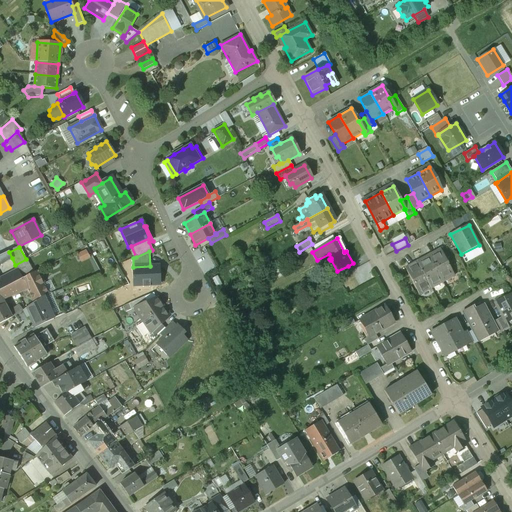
[(454,275),(442,251),(435,255),(434,252),(428,255),(442,282),(454,275)]
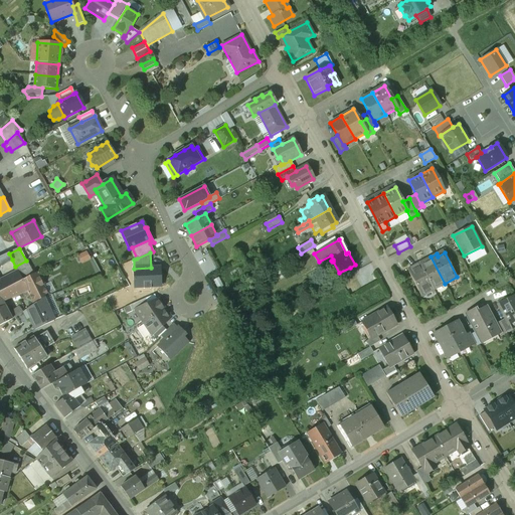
[(9,253),(2,256),(6,264),(12,260),(9,253)]
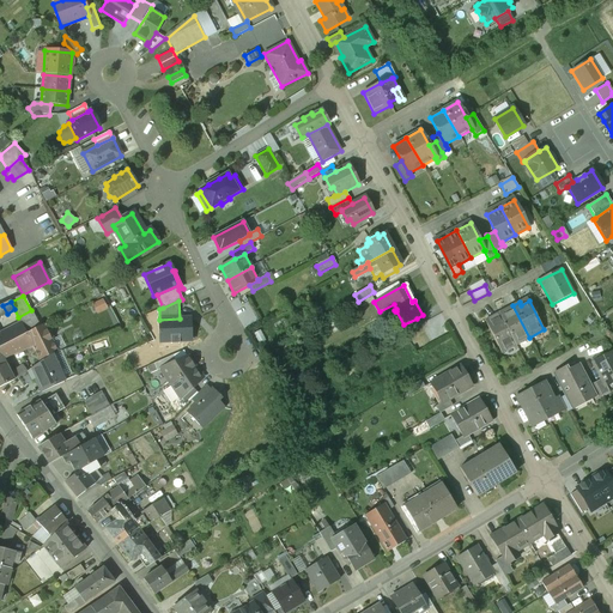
[(529,338),(513,305),(507,309),(509,311),(501,316),(516,345),(529,338)]
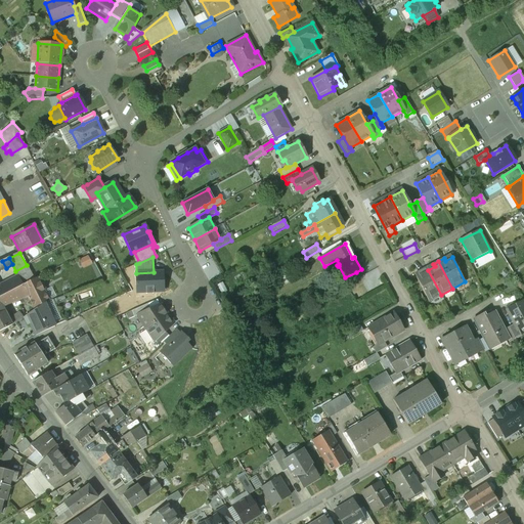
[(17,275),(0,285),(0,289),(3,296),(26,285),(34,280),(27,265),(15,271),(17,275)]
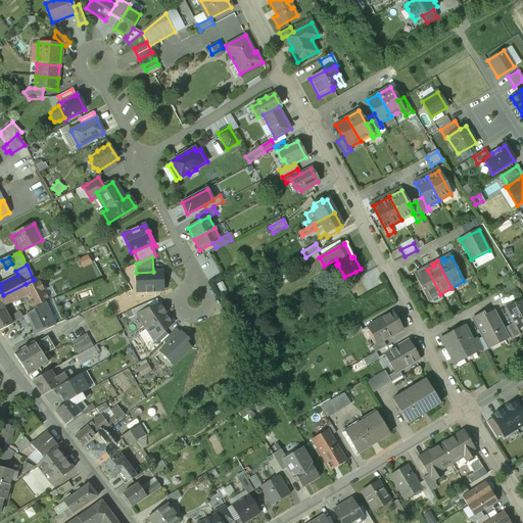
[(425,267),(420,270),(422,273),(415,276),(428,300),(440,294),(427,270),(425,267)]
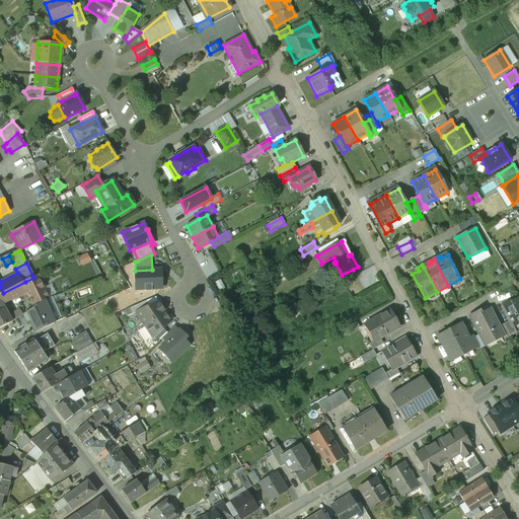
[(152,270),(135,271),(135,281),(137,281),(137,290),(144,290),(144,291),(151,291),(151,289),(159,289),(158,280),(161,280),(161,270),(152,270)]
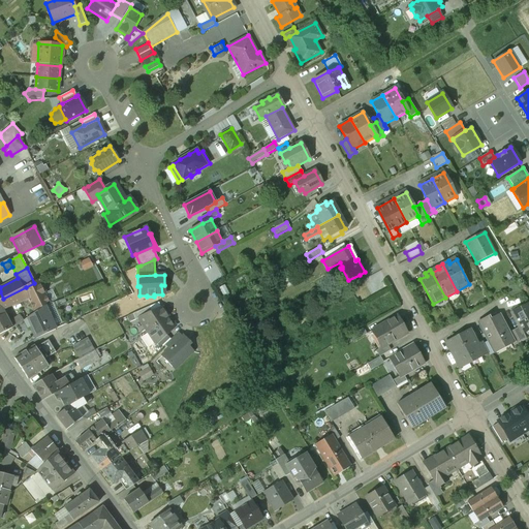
[(360,275),(348,280),(345,282),(348,288),(363,281),(360,275)]
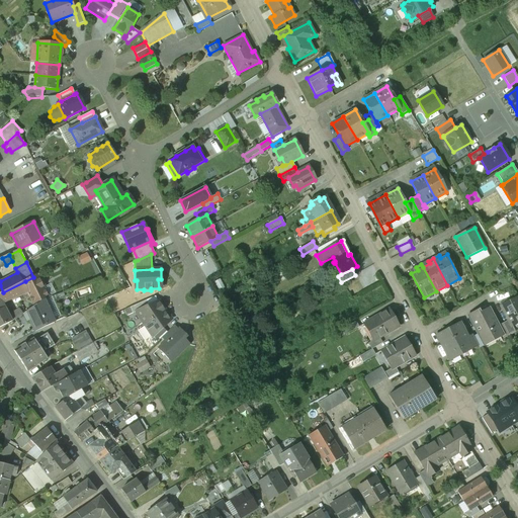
[(39,280),(36,275),(33,277),(25,281),(30,291),(27,292),(33,307),(44,299),(49,297),(44,287),(45,287),(45,284),(44,281),(40,280),(39,280)]
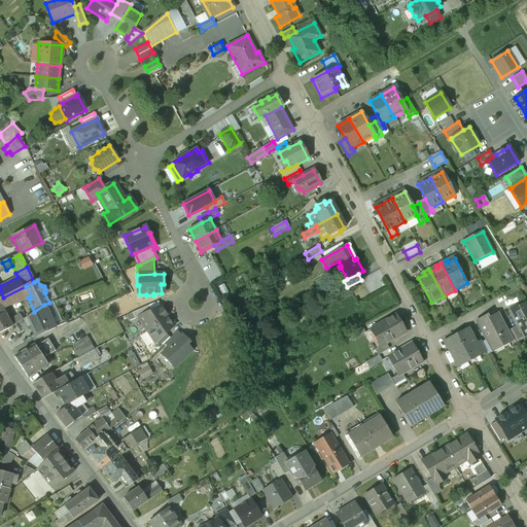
[(3,297),(0,299),(0,331),(11,326),(13,325),(21,321),(23,319),(20,315),(9,321),(2,308),(28,297),(31,296),(26,286),(3,297)]
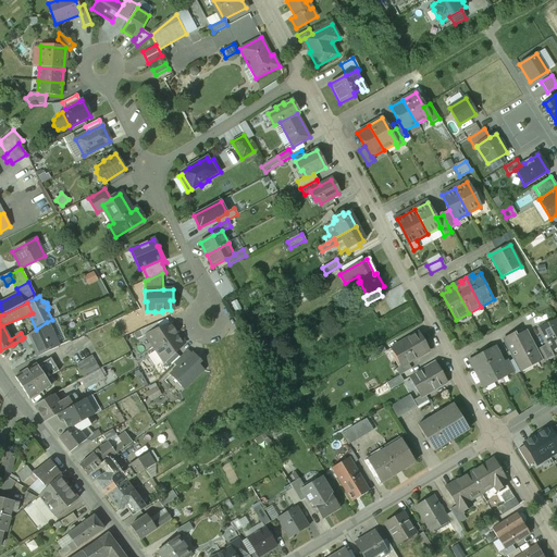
[(546,304),(534,309),(537,316),(549,310),(546,304)]
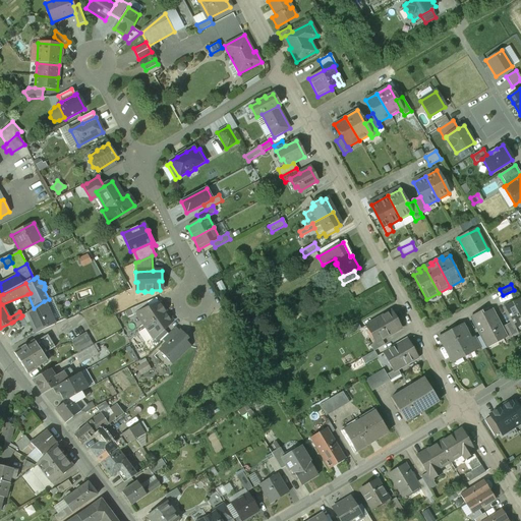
[(520,300),(520,299),(503,308),(511,323),(514,329),(515,329),(520,325),(520,300)]
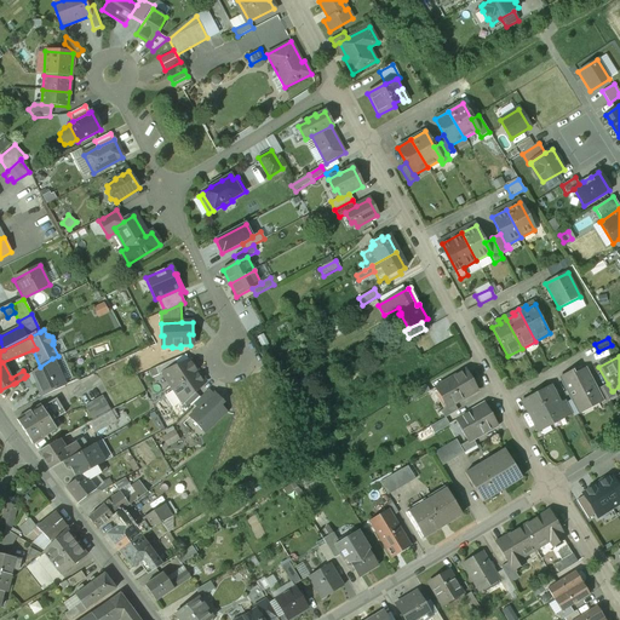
[(40,367),(30,373),(35,384),(42,397),(65,386),(52,359),(40,367)]
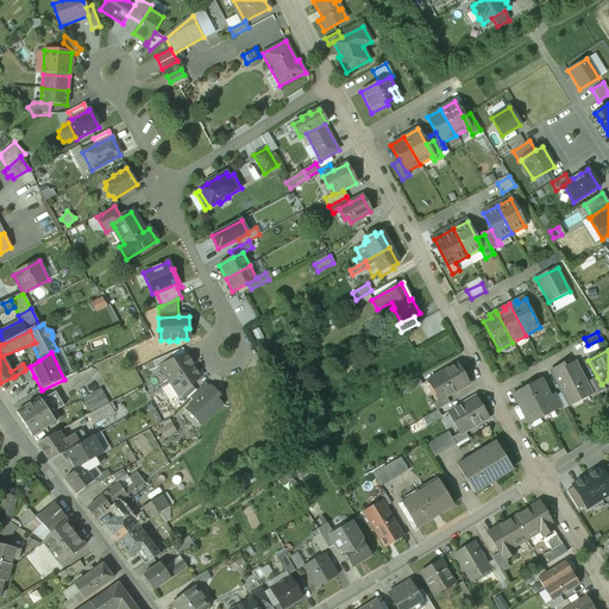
[(171,353),(152,362),(156,369),(159,368),(159,366),(174,360),(171,353)]
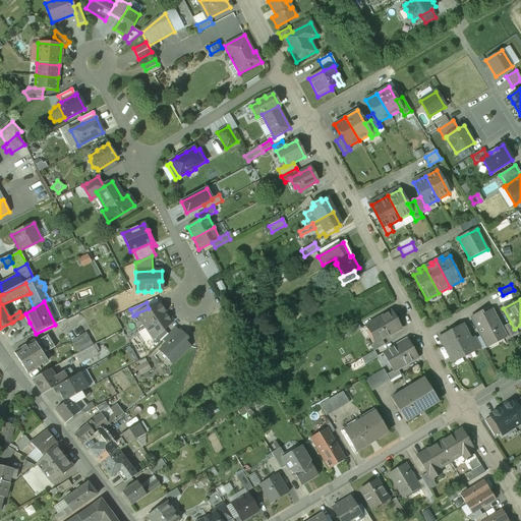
[(149,308),(136,313),(136,314),(145,327),(166,312),(165,310),(165,309),(163,305),(161,305),(160,303),(149,308)]
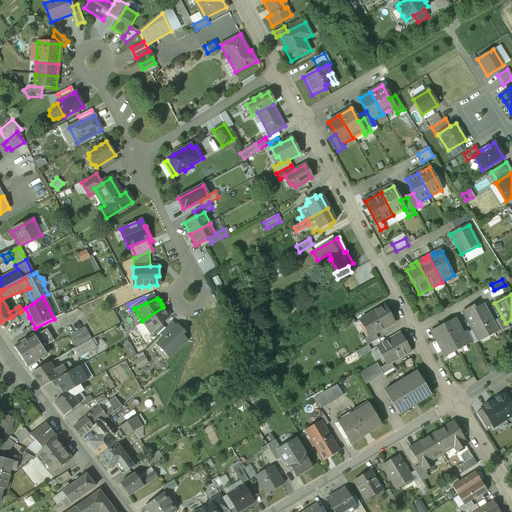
[(491,323),(482,305),(474,310),(472,307),(463,312),(473,331),(477,339),(478,338),(494,330),(495,330),(491,323)]
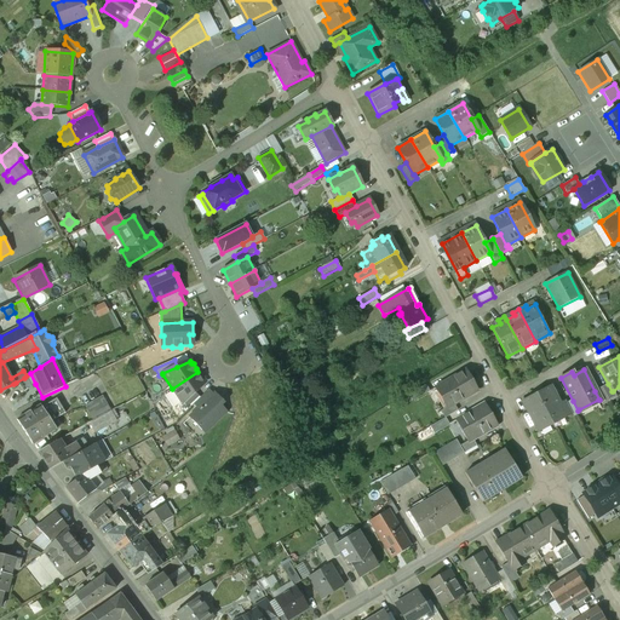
[(465,371),(436,389),(447,408),(448,408),(454,405),(477,391),(465,371)]
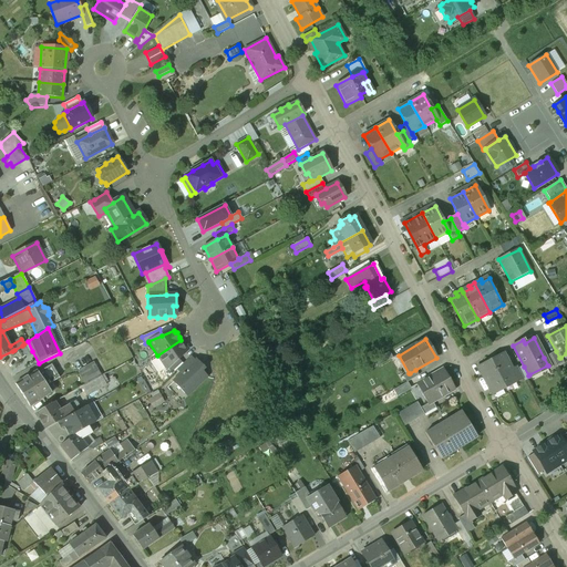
[(181,340),(157,356),(166,369),(167,370),(178,359),(187,350),(186,348),(186,346),(184,342),(182,342),(181,340)]
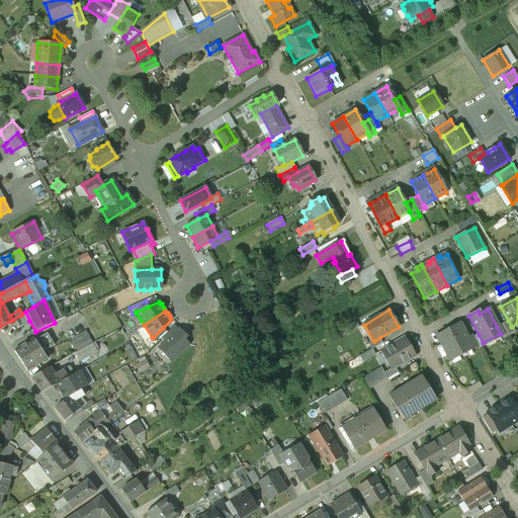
[(29,321),(25,312),(22,314),(20,316),(13,320),(19,327),(29,321)]
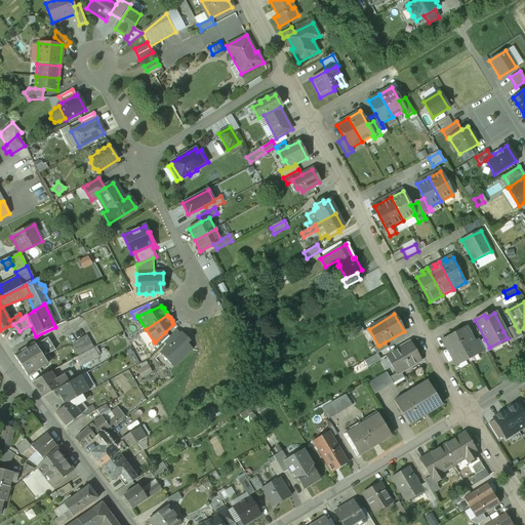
[(77,317),(57,326),(61,331),(80,323),(77,317)]
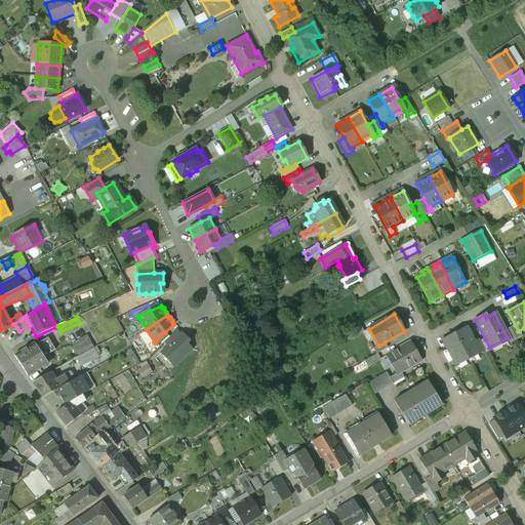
[(361,325),(348,333),(351,339),(364,331),(361,325)]
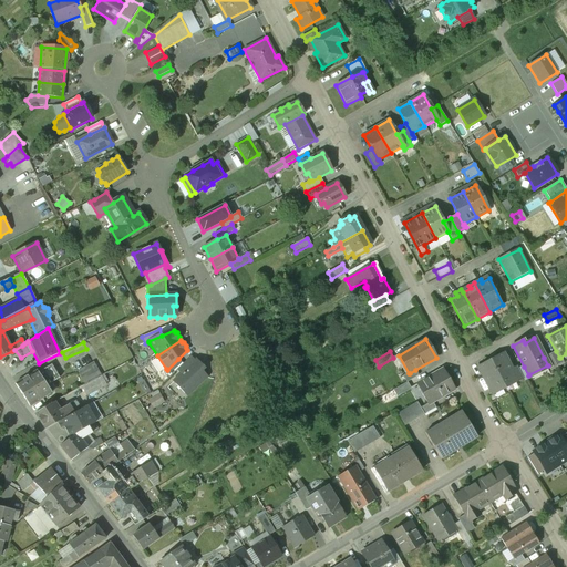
[(559,358),(556,351),(550,354),(557,368),(564,364),(560,358),(559,358)]
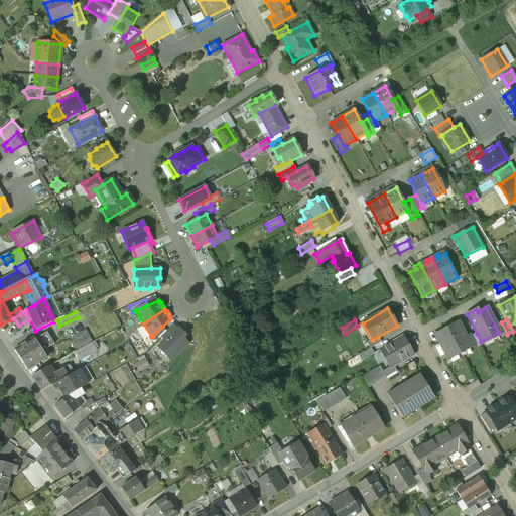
[(457,323),(434,335),(446,357),(469,347),(469,346),(465,337),(457,323)]
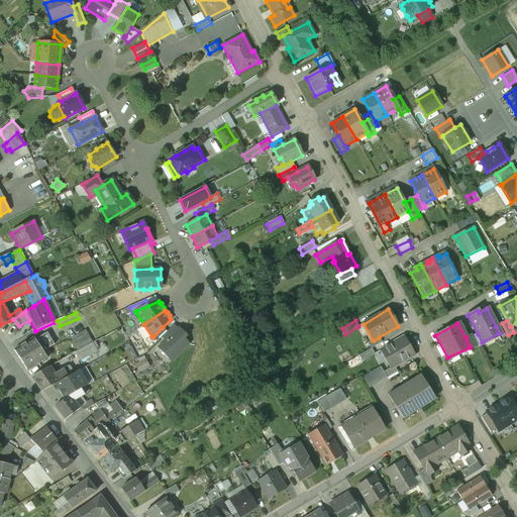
[(508,335),(502,323),(496,326),(500,333),(499,333),(502,339),(508,335)]
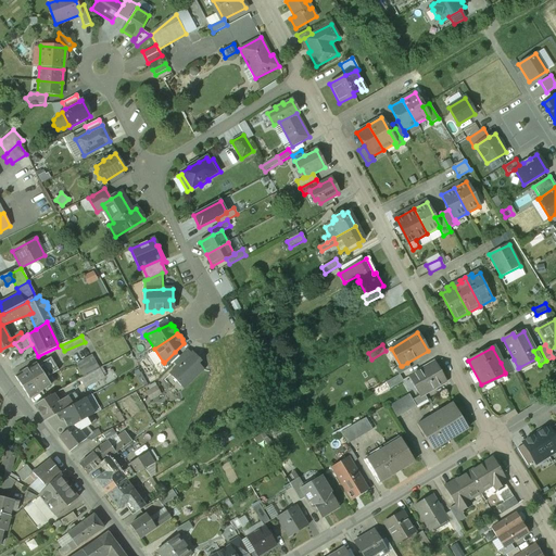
[(179,357),(173,363),(178,367),(191,354),(187,350),(179,357)]
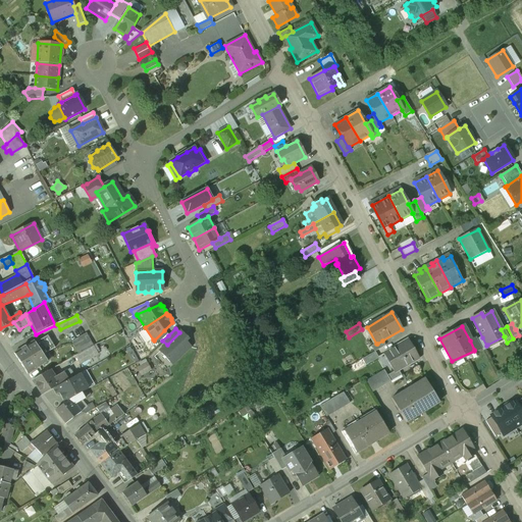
[(164,330),(154,341),(153,340),(151,342),(156,347),(162,341),(168,335),(164,330)]
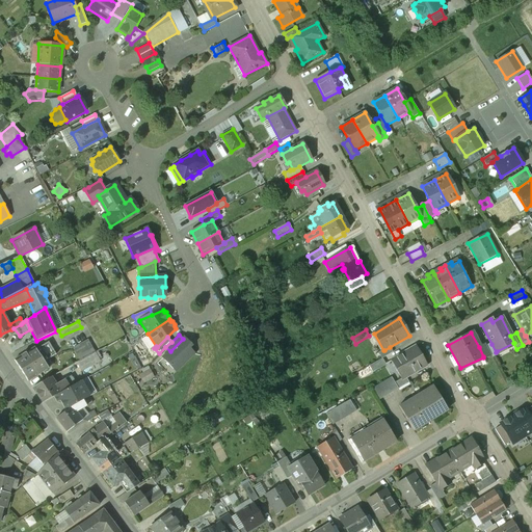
[(170,351),(163,358),(176,371),(193,353),(187,348),(190,345),(184,338),(183,339),(170,351)]
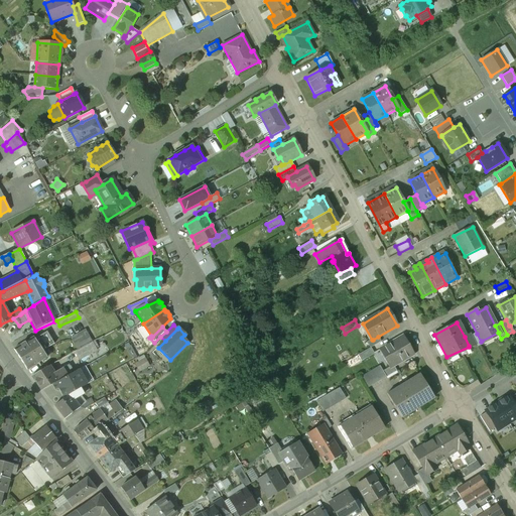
[(46,332),(34,339),(33,337),(13,349),(27,370),(46,357),(42,351),(54,344),(46,332)]
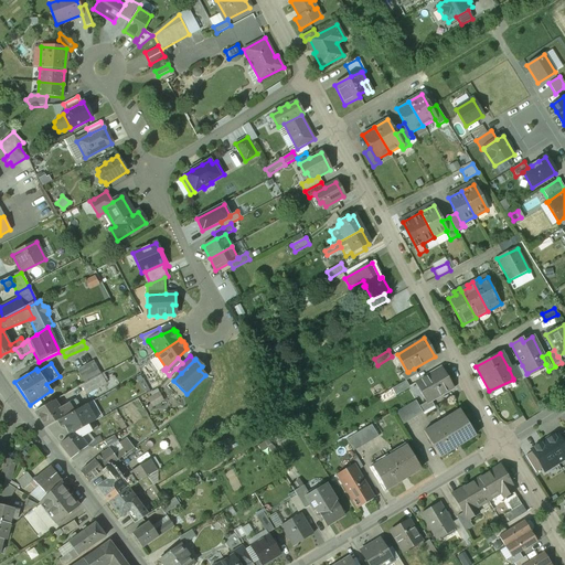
[(94,363),(78,372),(85,383),(100,374),(94,363)]
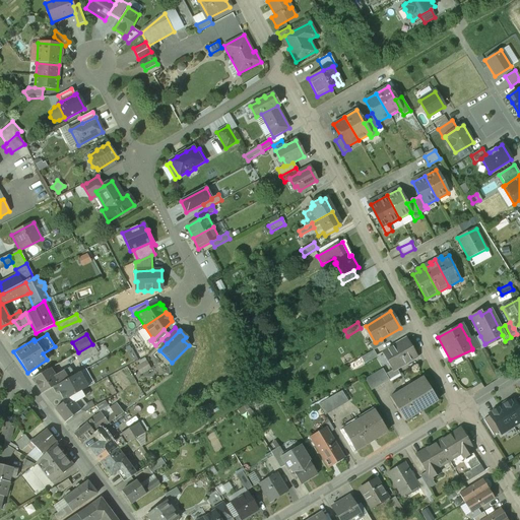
[(475,338),(474,336),(468,339),(472,348),(472,349),(473,351),(480,348),(475,338)]
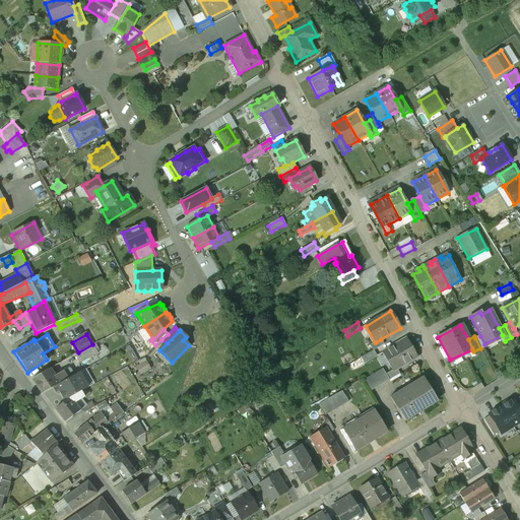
[(484,344),(480,336),(475,338),(480,348),(480,349),(488,346),(485,343),(484,344)]
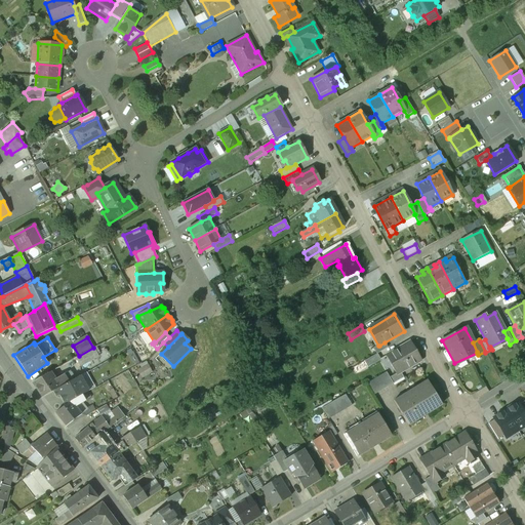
[(385,342),(379,346),(378,346),(373,349),(376,355),(377,354),(388,349),(385,342)]
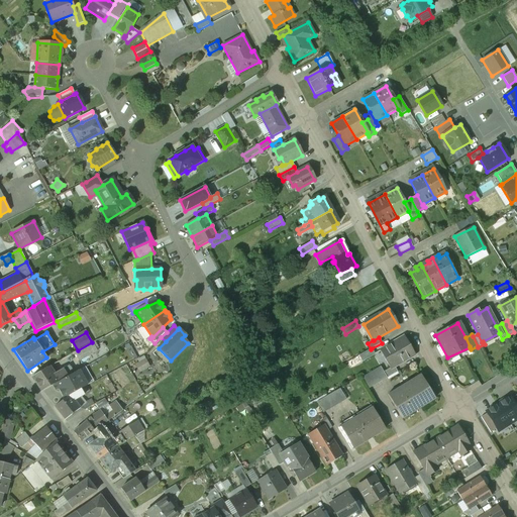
[(404,337),(383,349),(393,367),(393,368),(394,367),(414,355),(404,337)]
